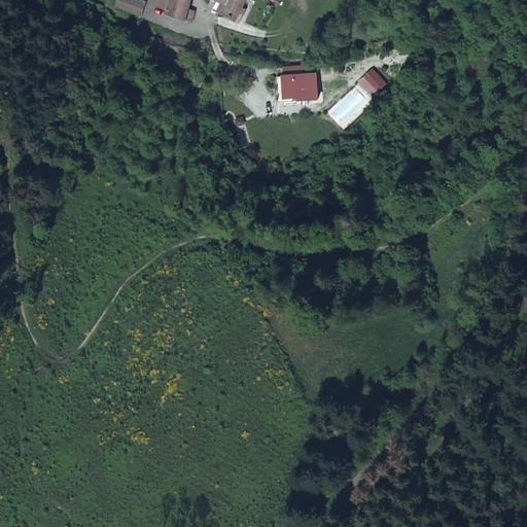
[(143,0),(119,0),(117,5),(142,14),(147,1),(143,0)]
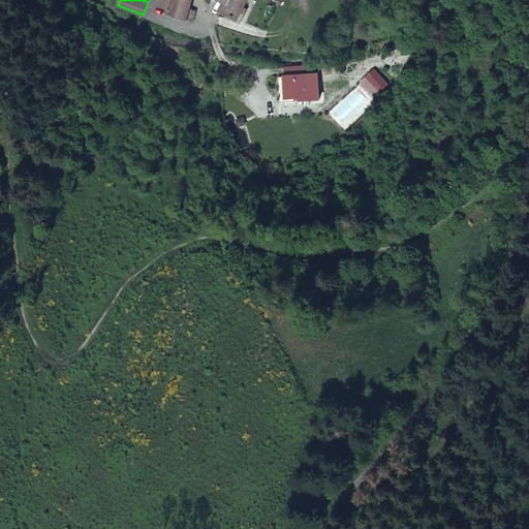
[(158,0),(157,5),(166,8),(169,0),(158,0)]
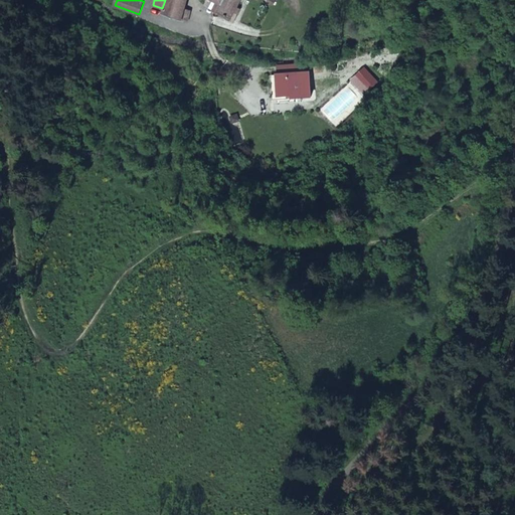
[(165,0),(162,8),(160,12),(180,20),(186,0),(165,0)]
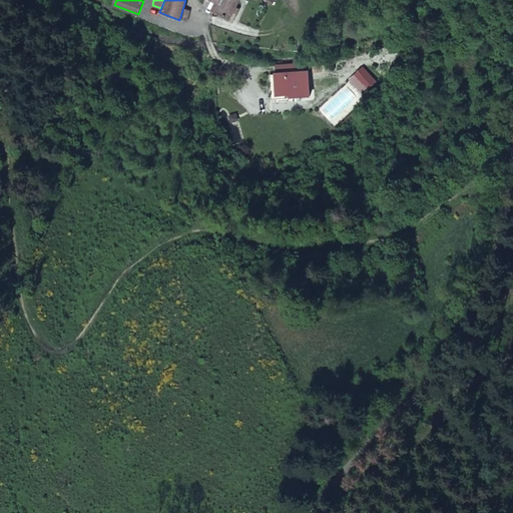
[(235,7),(238,0),(221,0),(218,7),(212,4),(209,11),(214,15),(215,14),(232,23),(238,8),(235,7)]
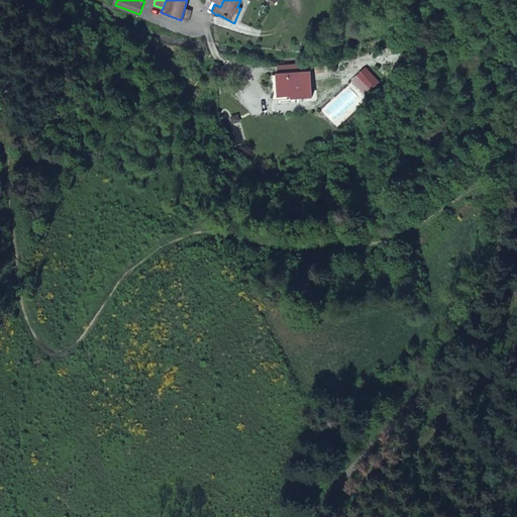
[(292,94),(292,98),(311,98),(311,73),(278,72),(278,94),(292,94)]
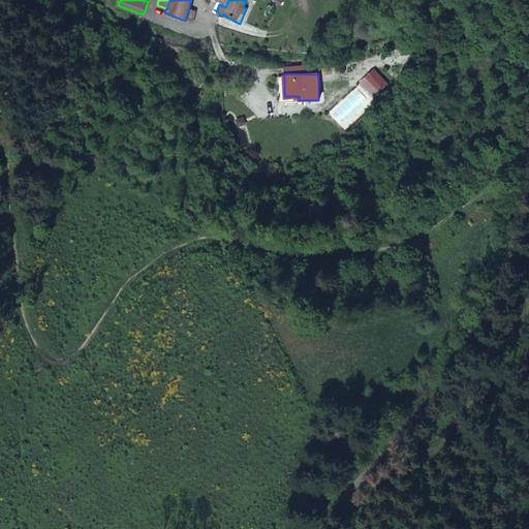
[(381,90),(369,74),(361,82),(372,97),(381,90)]
